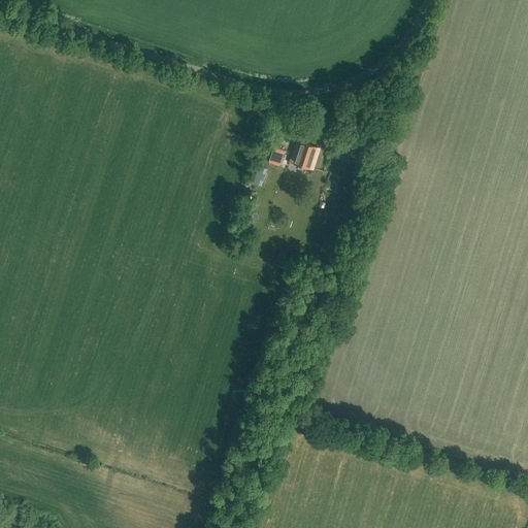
[(320,147),(300,141),(298,151),(294,150),(290,162),(312,169),(320,147)]
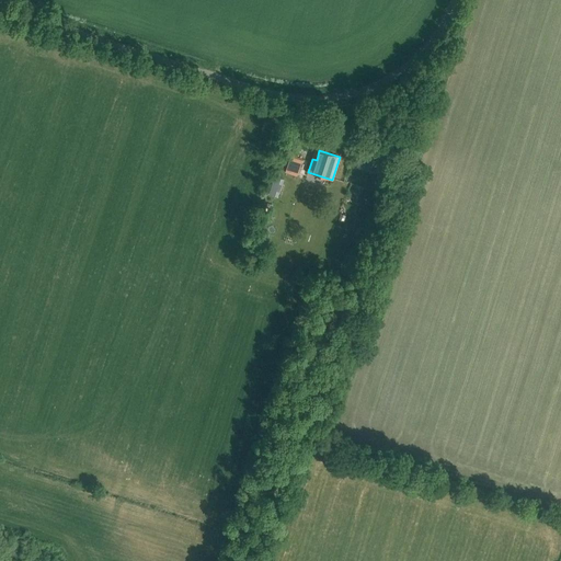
[(286,167),(298,170),(301,160),(301,158),(295,155),(290,153),(286,167)]
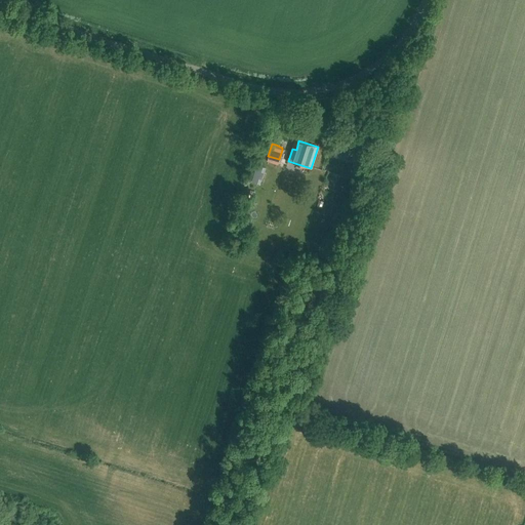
[(351,160),(354,148),(338,144),(335,156),(351,160)]
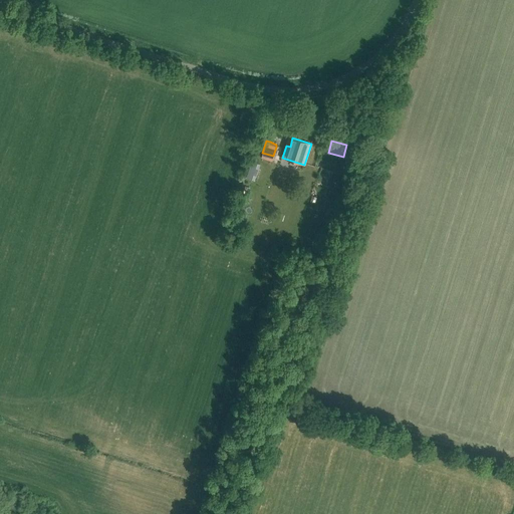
[(254,181),(260,164),(252,161),(246,178),(254,181)]
